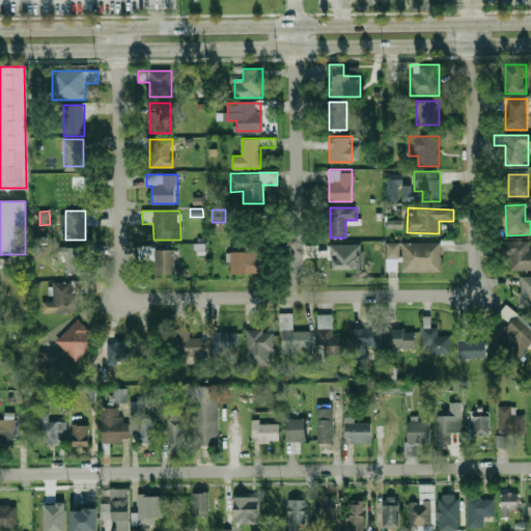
[(499,241),(499,255),(510,255),(510,270),(527,270),(527,241),(499,241)]
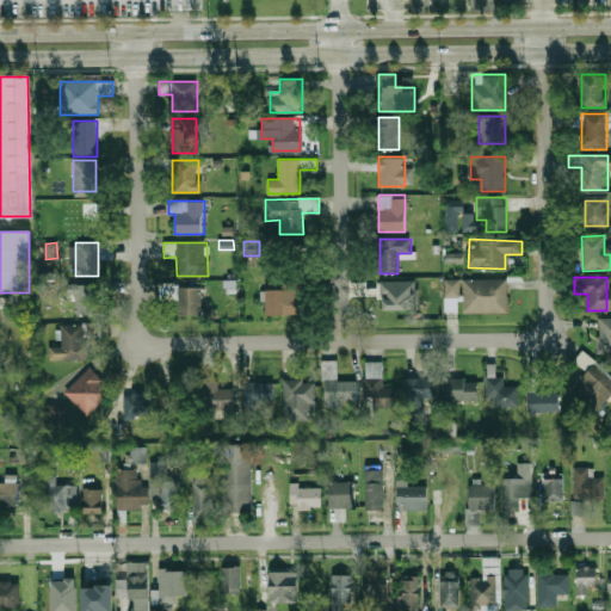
[(271,278),(269,301),(292,303),(295,281),(271,278)]
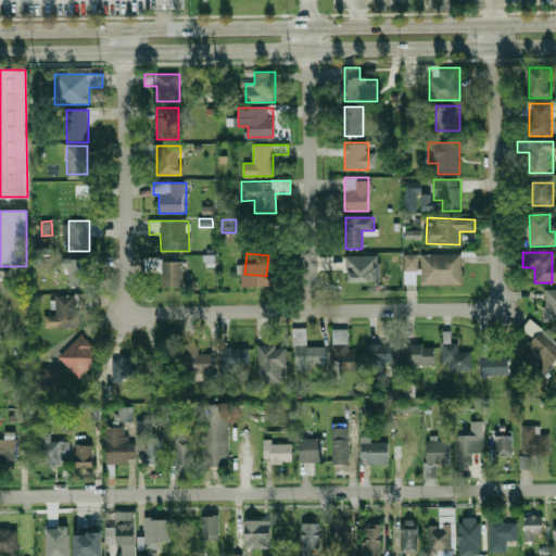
[(421,285),(463,285),(463,254),(405,254),(405,270),(421,270),(421,285)]
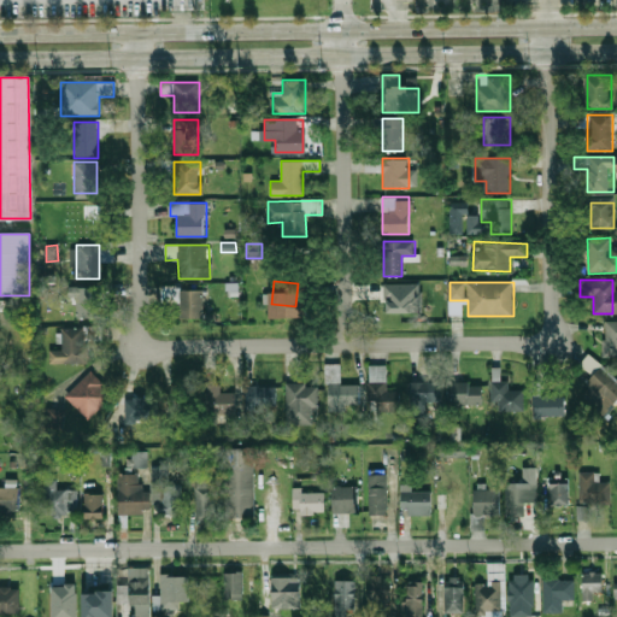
[(387,313),(422,312),(421,283),(383,285),(383,297),(387,297),(387,313)]
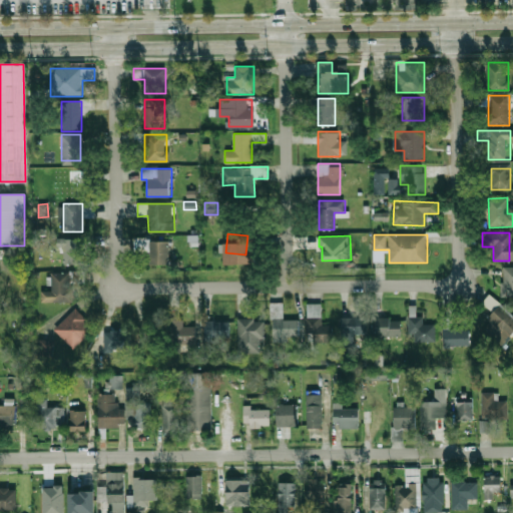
[(169,265),(169,239),(134,238),(133,250),(150,250),(150,265),(169,265)]
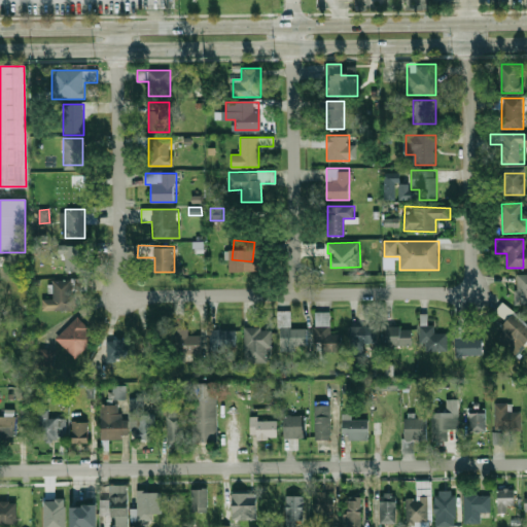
[(66,272),(85,272),(85,247),(66,247),(66,272)]
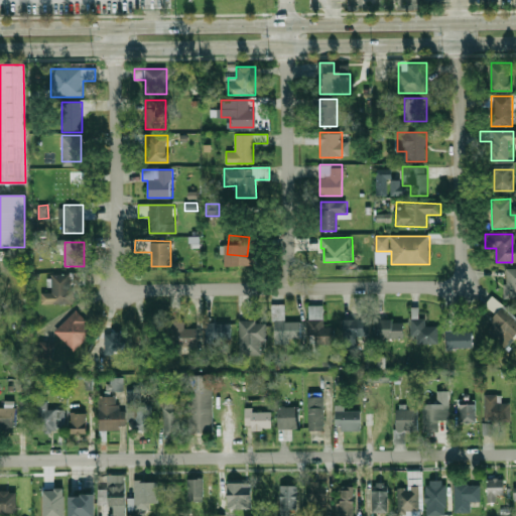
[(515,268),(504,269),(505,297),(515,296),(515,268)]
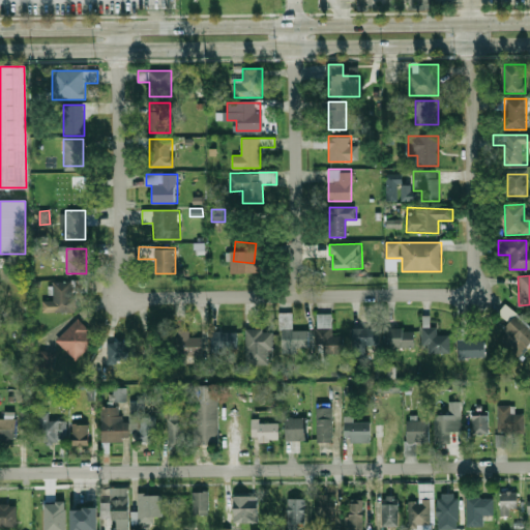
[(55,282),(55,312),(75,312),(75,290),(85,290),(85,282),(55,282)]
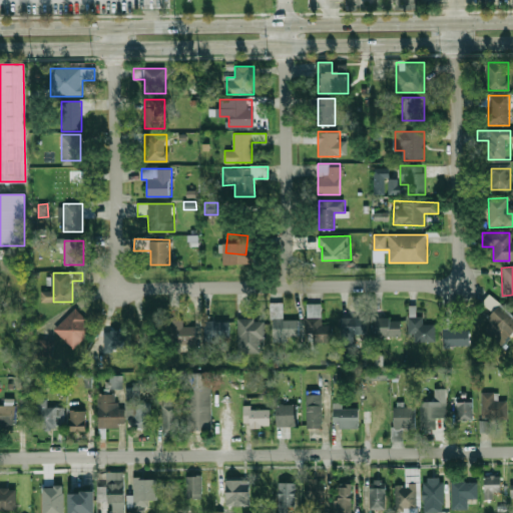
[(495,313),(484,323),(502,343),(512,333),(512,319),(491,296),(485,301),(495,313)]
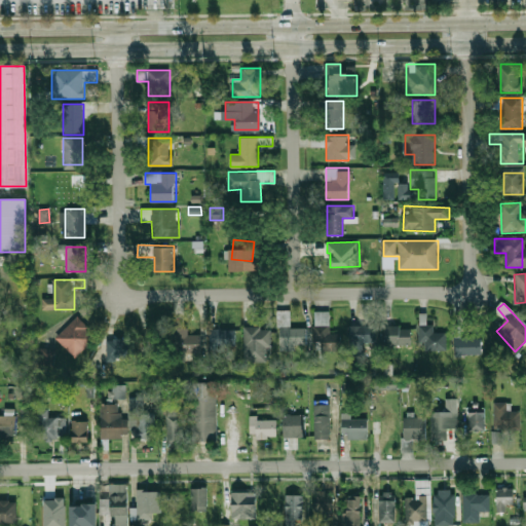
[(321,350),(340,350),(340,334),(330,334),(330,311),(314,311),(314,342),(321,342),(321,350)]
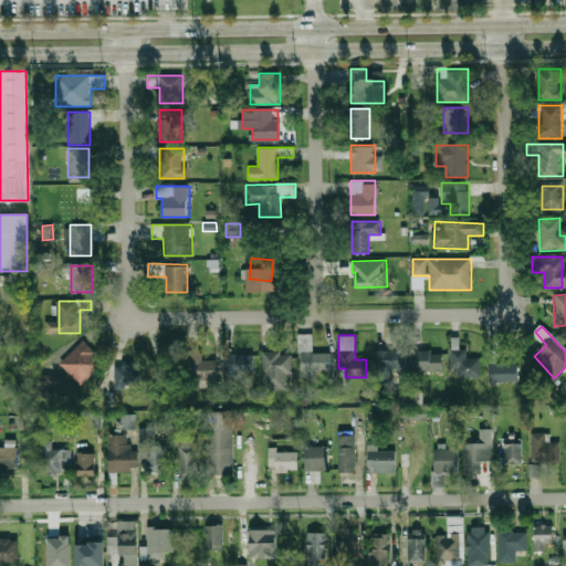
[(81,385),(104,362),(83,341),(60,364),(81,385)]
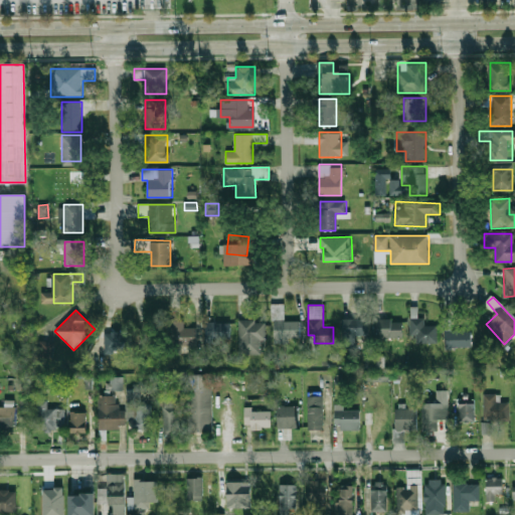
[(343,343),(353,343),(353,336),(368,336),(368,318),(343,318),(343,343)]
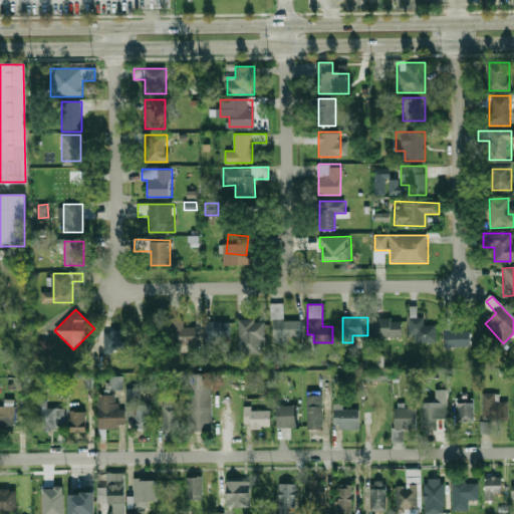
[(437,342),(437,324),(425,324),(425,317),(412,317),(412,342),(437,342)]
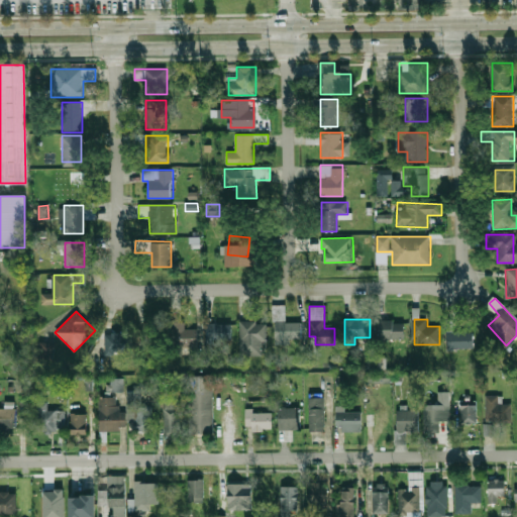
[(403,340),(403,320),(378,320),(378,340),(403,340)]
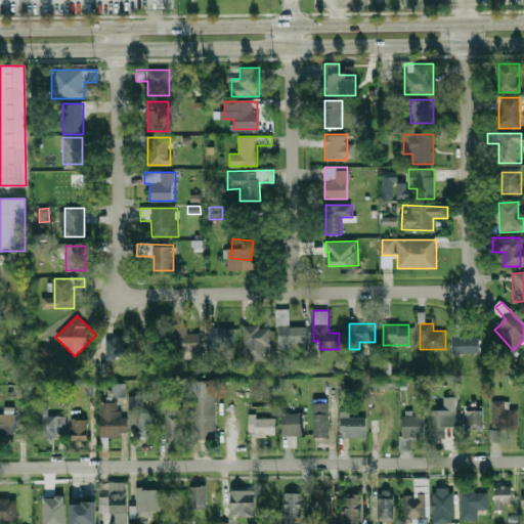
[(269,325),(243,325),(244,360),(269,359),(269,325)]
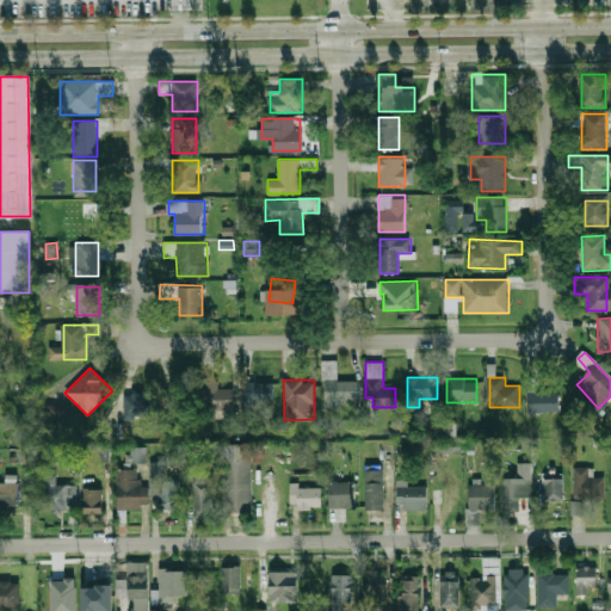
[(356,380),(325,380),(325,405),(356,405),(356,380)]
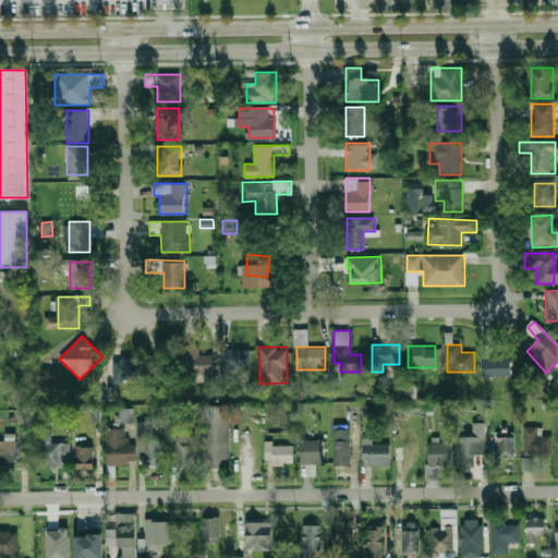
[(201,348),(183,348),(183,375),(213,375),(213,355),(201,355),(201,348)]
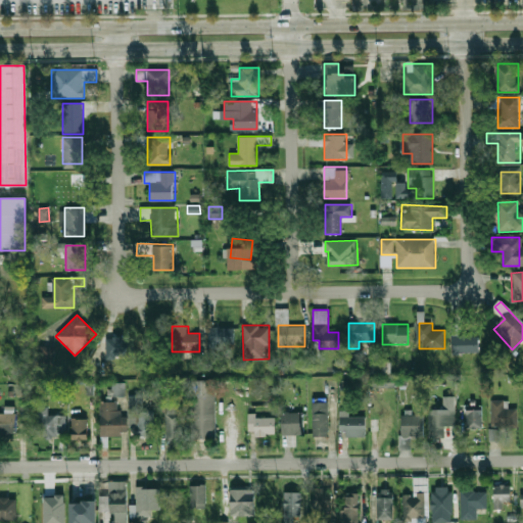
[(235,327),(208,327),(208,346),(235,346),(235,327)]
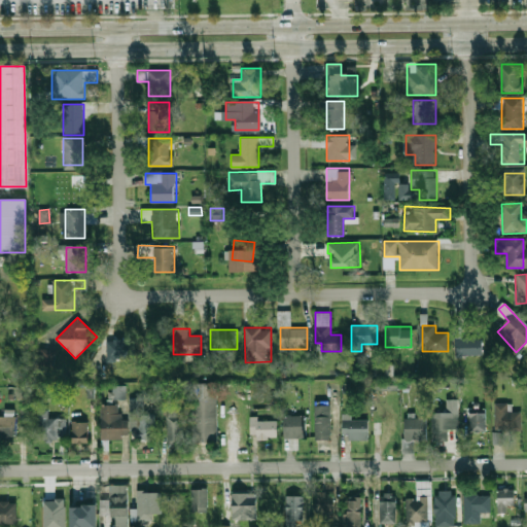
[(455,336),(459,356),(471,354),(466,334),(455,336)]
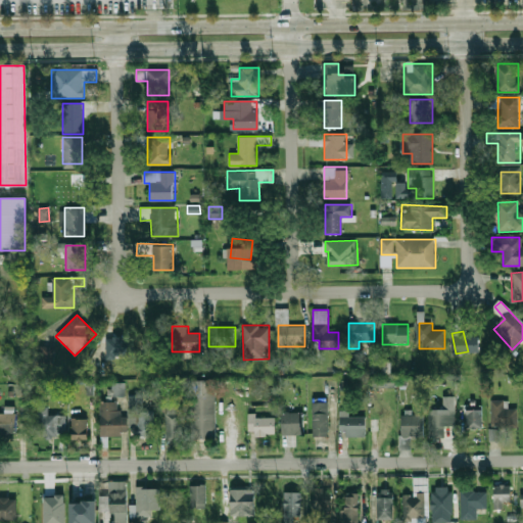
[(106,355),(133,355),(133,337),(106,337),(106,355)]
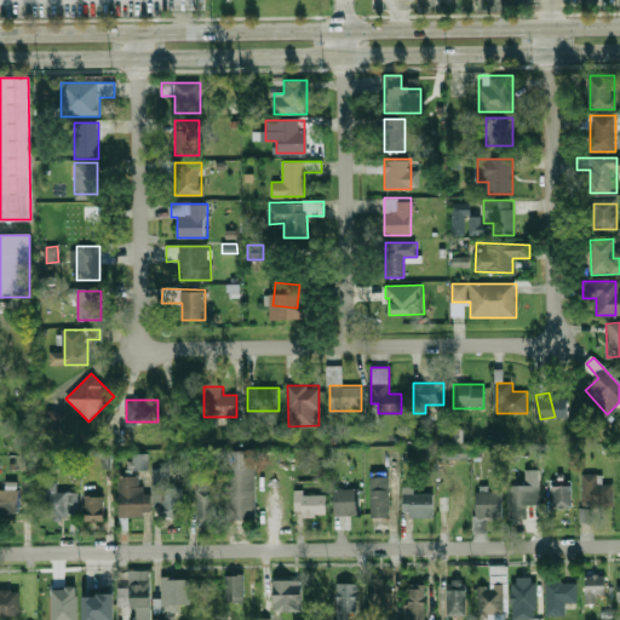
[(45,430),(63,430),(64,412),(46,411),(45,430)]
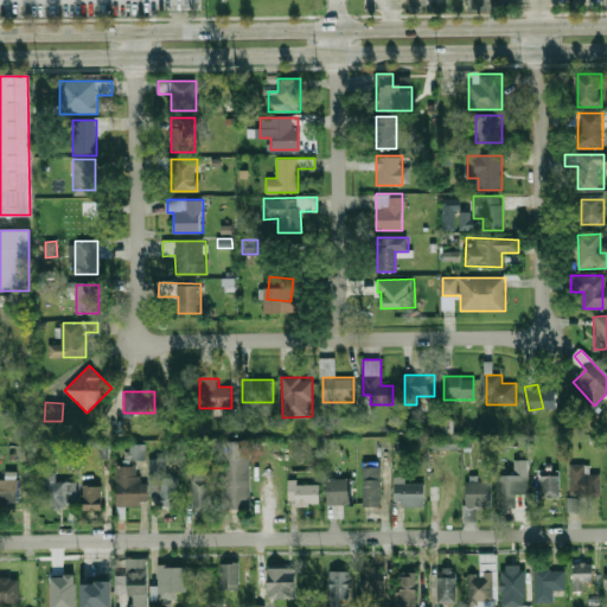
[(223,414),(222,430),(236,430),(236,414),(223,414)]
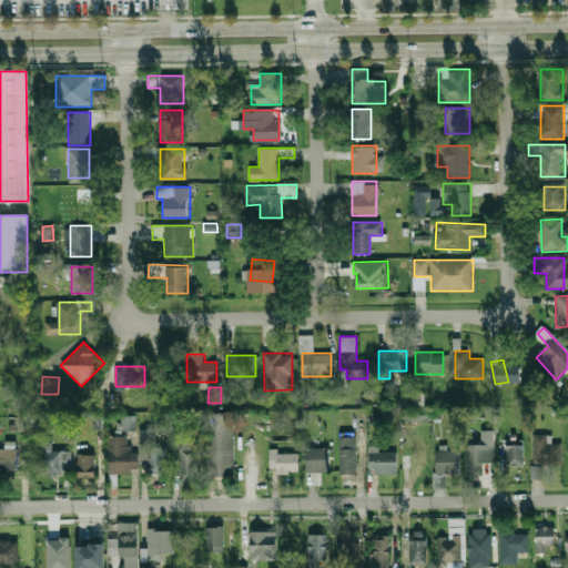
[(415,394),(414,404),(424,405),(424,394),(415,394)]
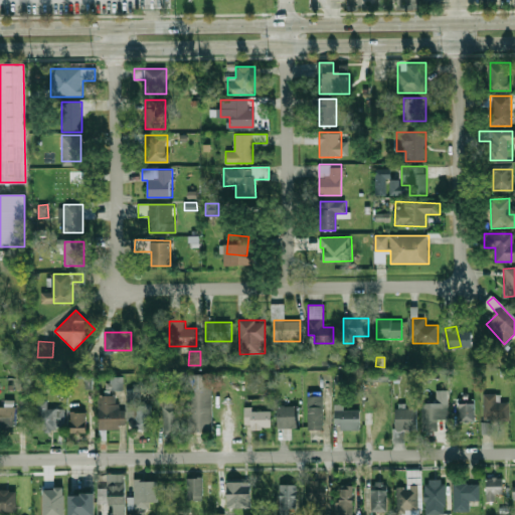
[(213,374),(188,374),(188,433),(213,433),(213,374)]
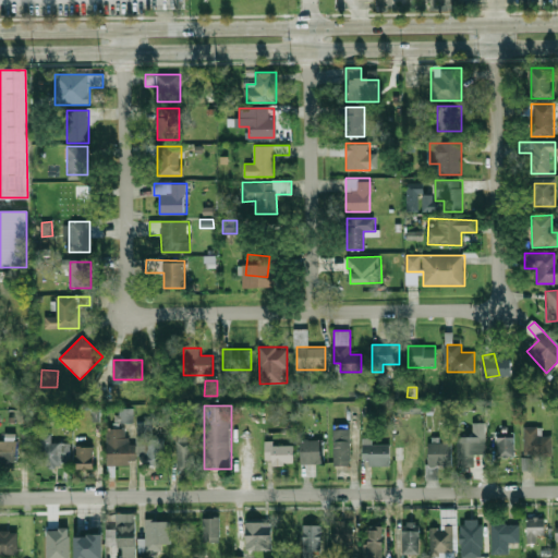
[(118,422),(132,422),(132,409),(118,409),(118,422)]
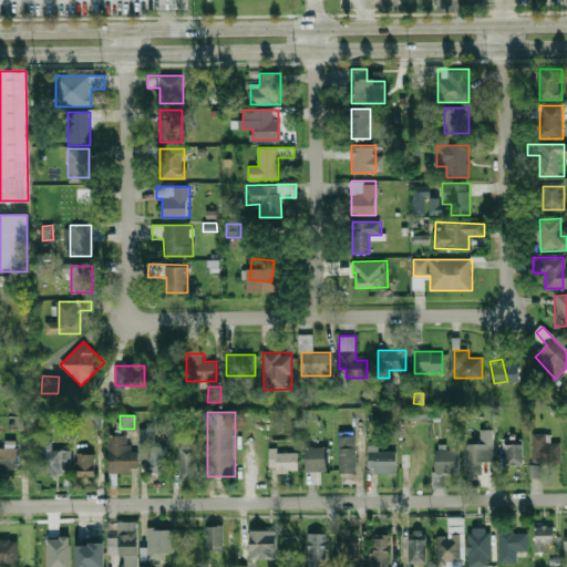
[(562,464),(562,443),(552,443),(552,433),(533,433),(533,464),(562,464)]
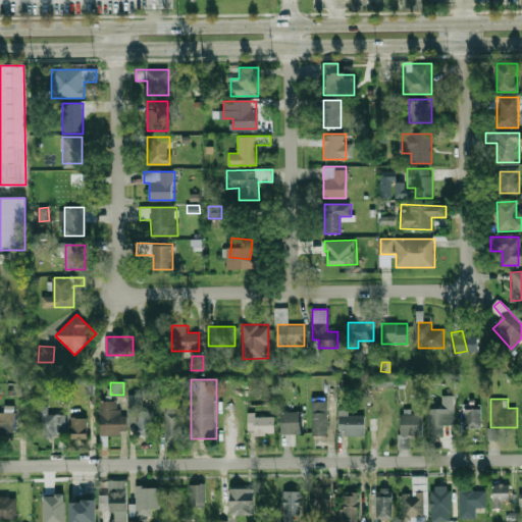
[(100,434),(121,434),(121,401),(100,401),(100,434)]
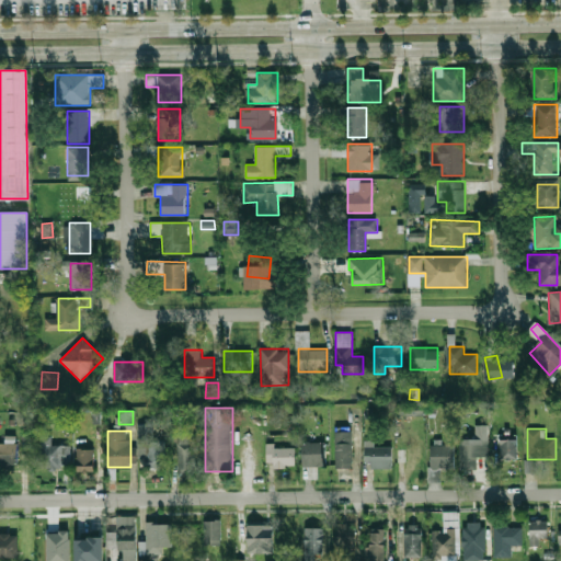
[(335,431),(335,468),(353,468),(353,431),(335,431)]
